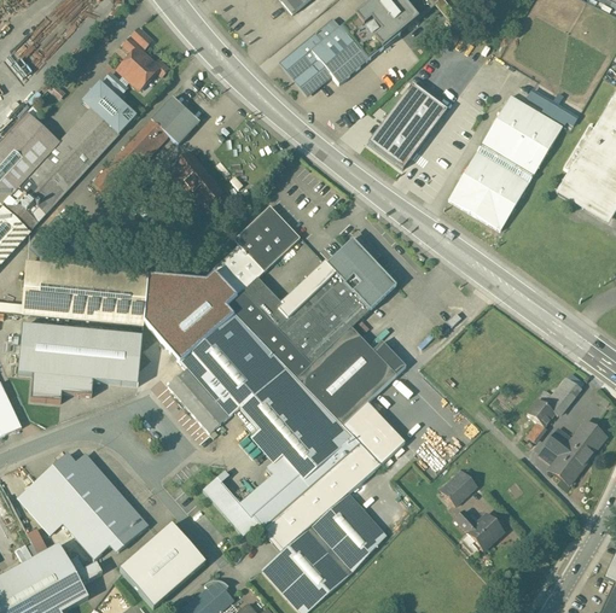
[(284,0),(294,11),(308,0),(284,0)]
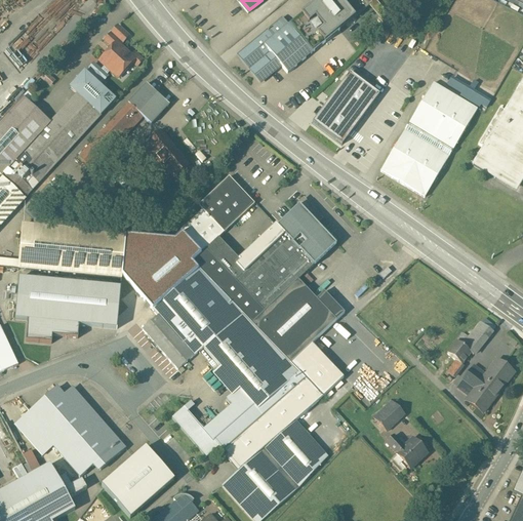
[(325,39),(356,14),(347,3),(344,0),(316,0),(303,11),(325,39)]
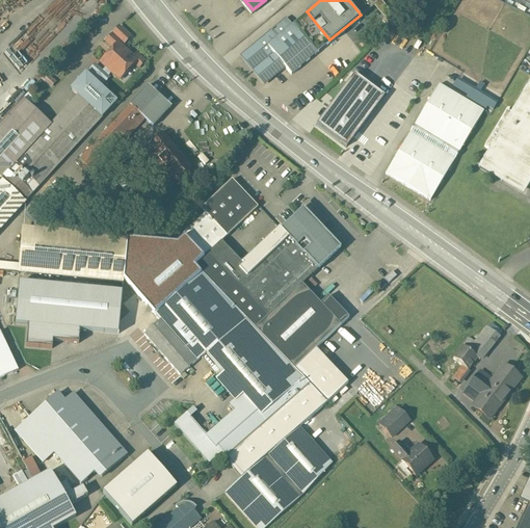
[(354,0),(351,3),(361,15),(375,2),(373,0),(354,0)]
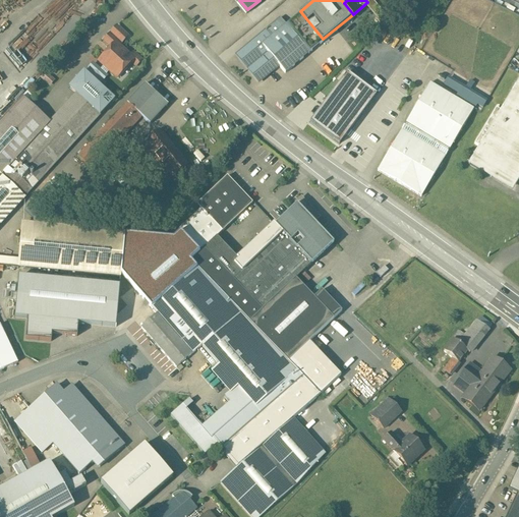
[(287,21),(310,50),(323,39),(300,11),(287,21)]
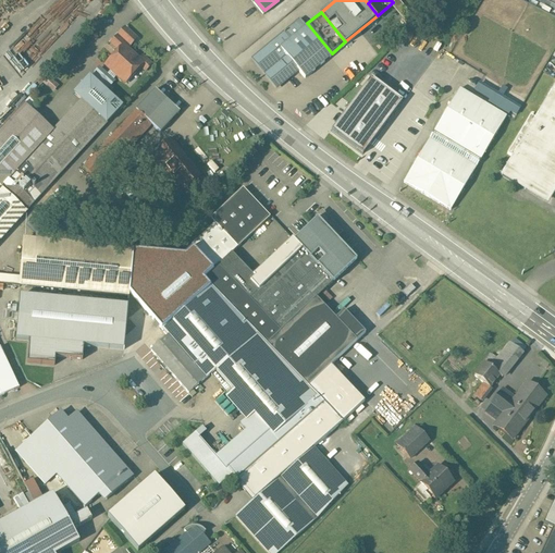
[(307,23),(300,15),(255,53),(279,82),(298,65),(306,74),(332,53),(307,23)]
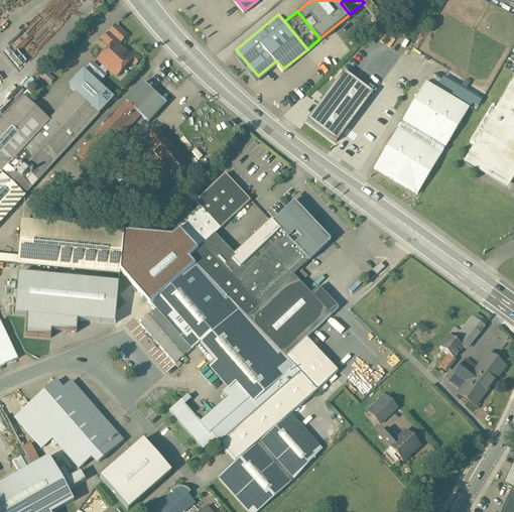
[(112,29),(109,27),(102,35),(110,43),(99,55),(114,71),(122,61),(125,66),(132,58),(135,62),(143,54),(134,45),(130,50),(120,41),(129,32),(119,22),(112,29)]
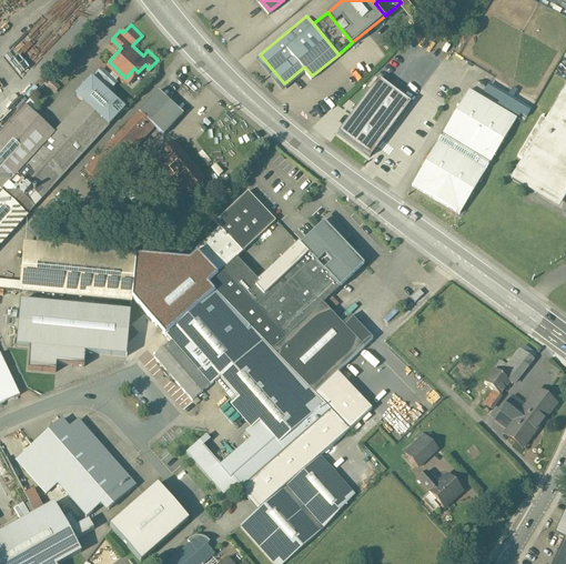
[(498,71),(494,80),(522,94),(536,69),(527,63),(517,82),(498,71)]
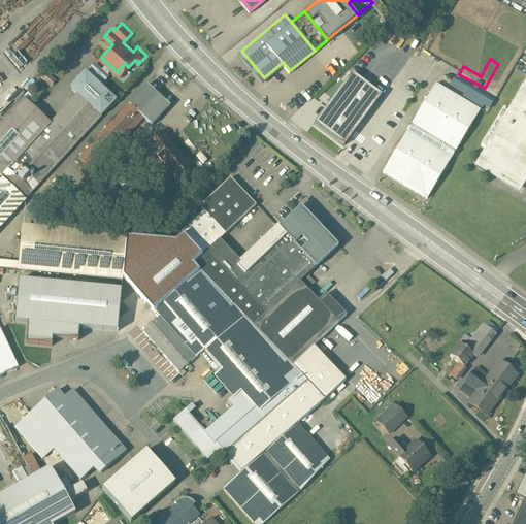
[(383,92),(354,70),(316,121),(344,142),(383,92)]
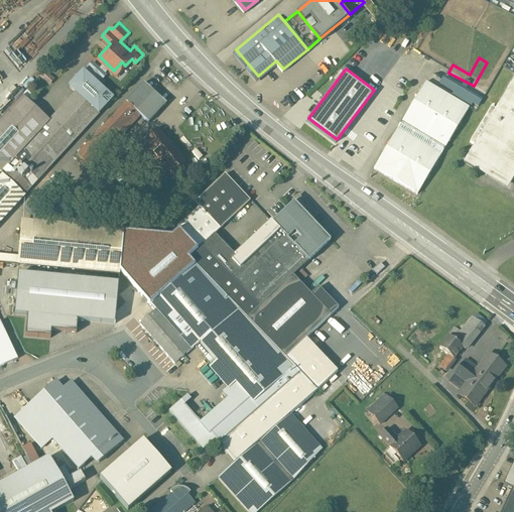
[(91,72),(49,118),(8,163),(31,183),(115,95),(91,72)]
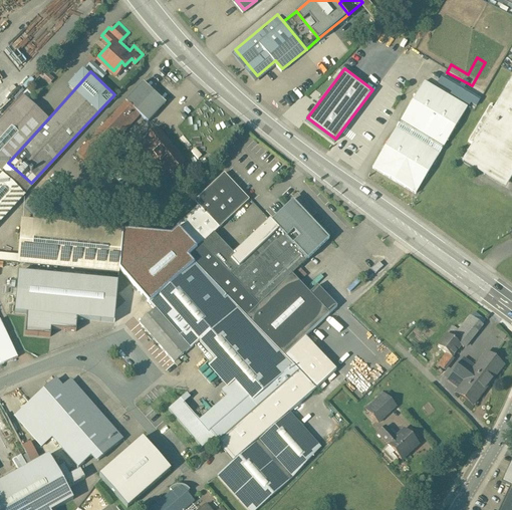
[(511,75),(495,104),(490,102),(469,138),(473,141),(463,158),(503,180),(511,167),(511,75)]
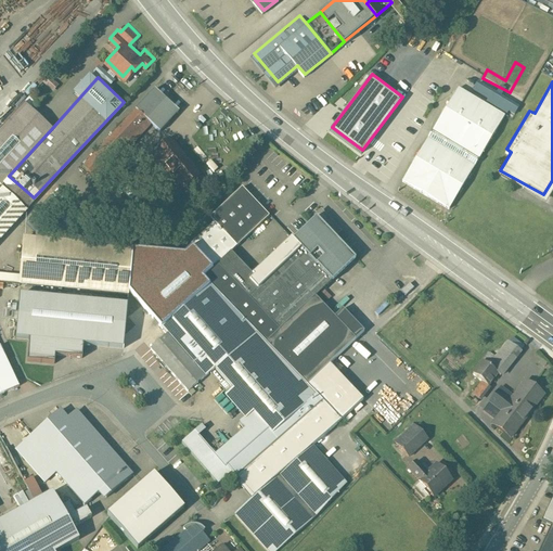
[(155,85),(136,105),(152,119),(162,127),(180,107),(155,85)]
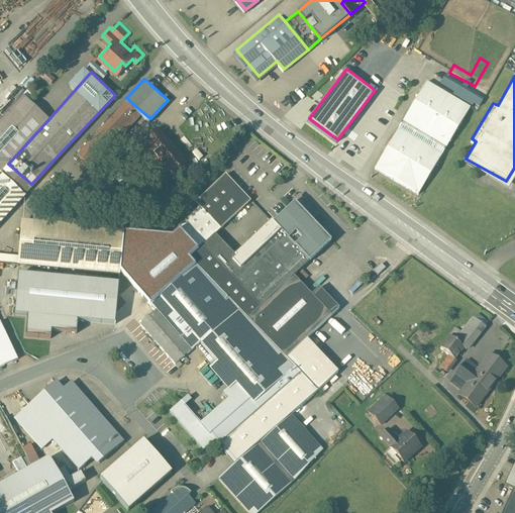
[(471,104),(426,79),(375,165),(419,191),(471,104)]
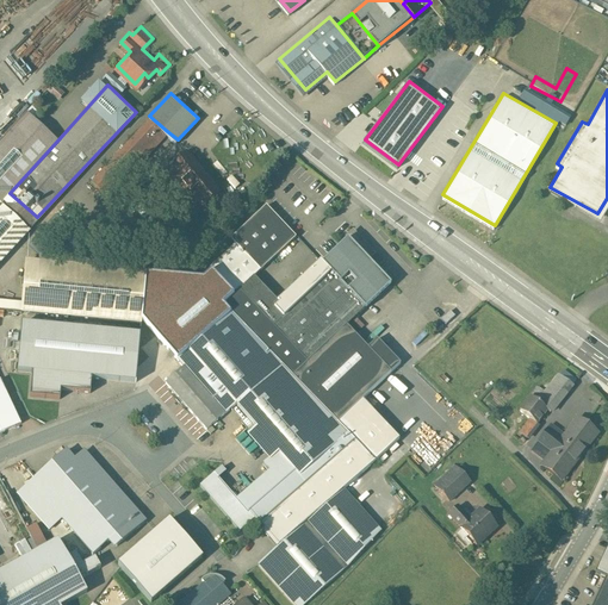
[(0,138),(0,199),(2,201),(10,193),(59,139),(26,110),(0,138)]
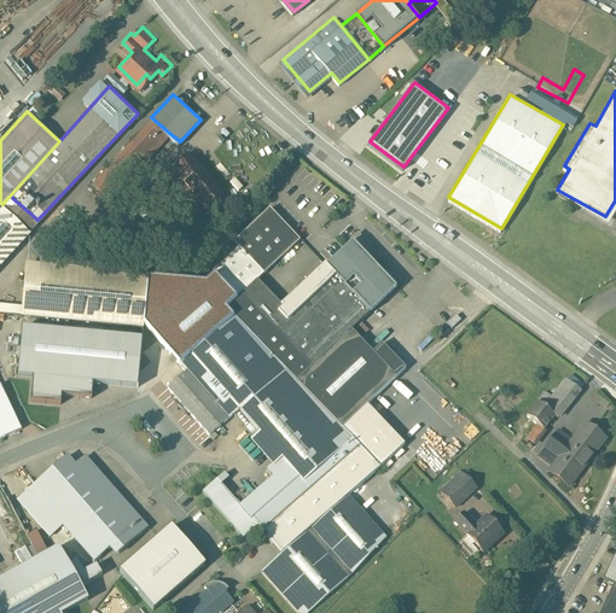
[(138,130),(152,144),(156,147),(169,133),(151,117),(138,130)]
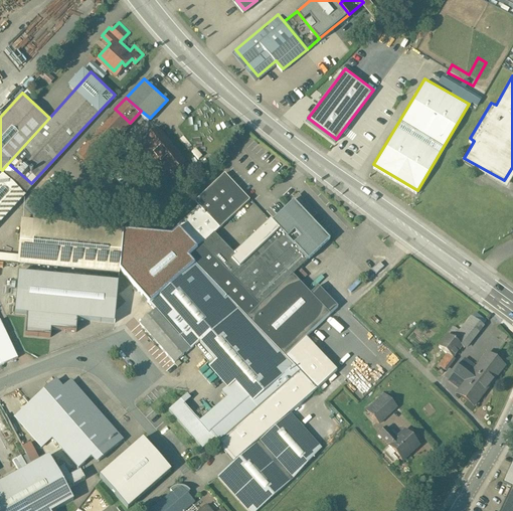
[(127,120),(115,109),(76,150),(89,161),(127,120)]
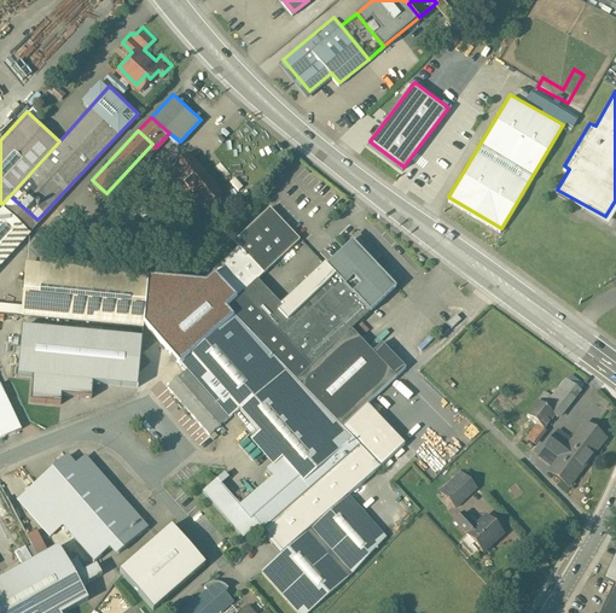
[(224,191),(190,150),(145,186),(164,210),(193,188),(207,204),(224,191)]
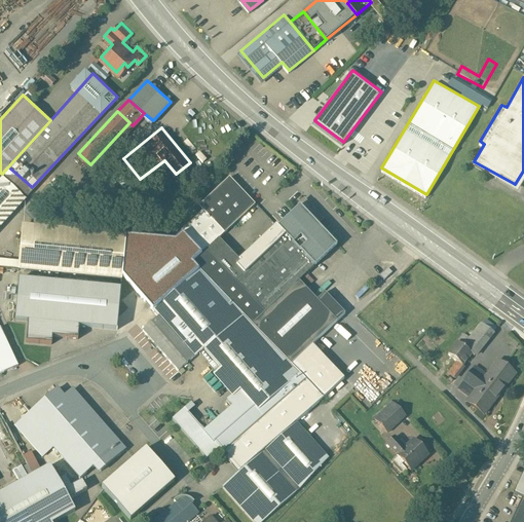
[(0,222),(32,187),(8,166),(2,174),(0,172),(0,222)]
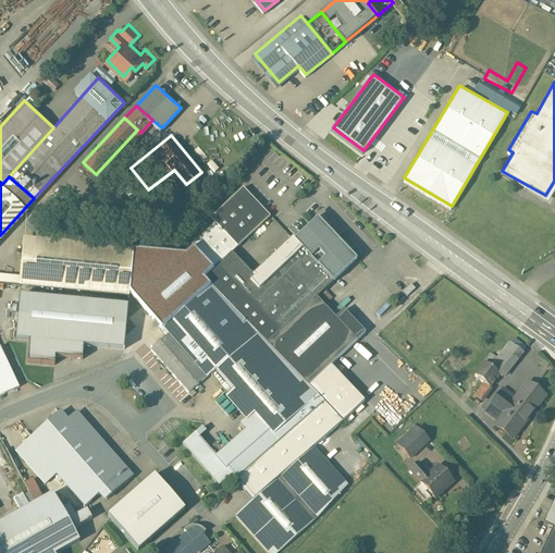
[(216,218),(241,242),(271,212),(243,184),(211,213),(216,218)]
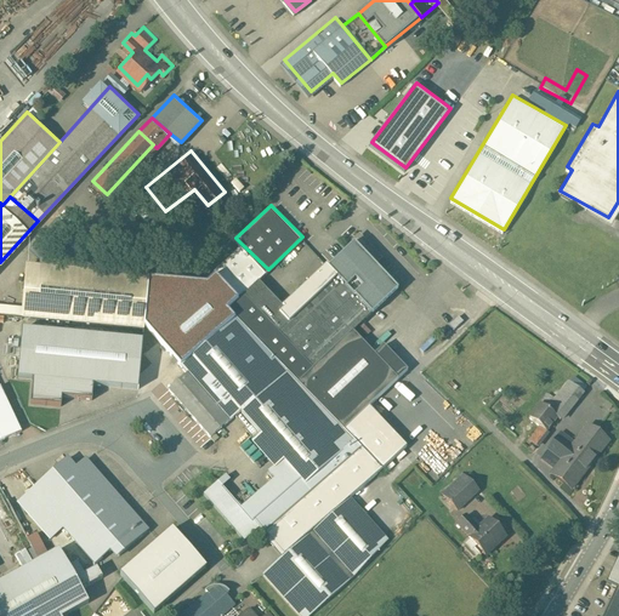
[(135,233),(98,222),(94,237),(131,247),(135,233)]
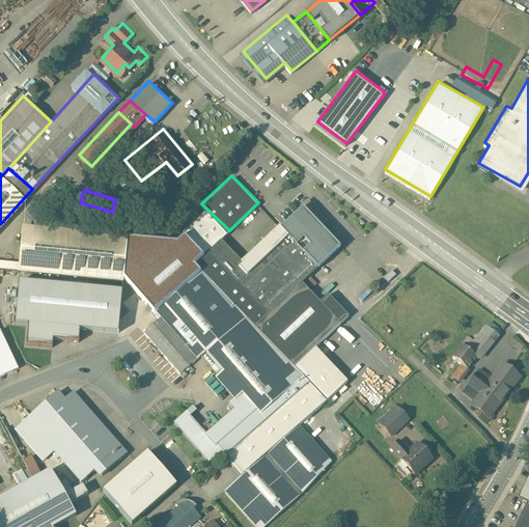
[(268,311),(303,279),(340,244),(321,222),(327,217),(309,199),(243,259),(239,264),(248,272),(239,280),(268,311)]
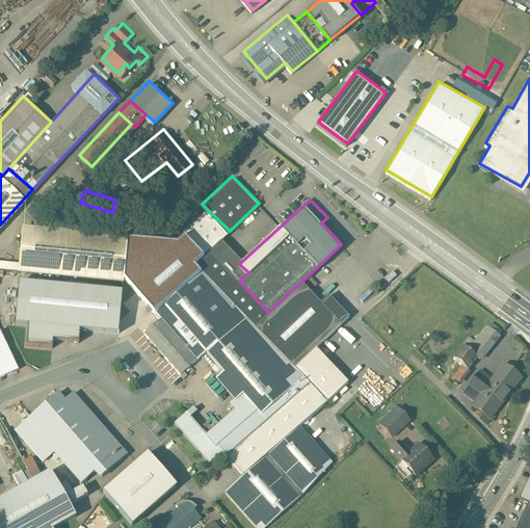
[(186,233),(206,254),(223,237),(230,231),(206,208),(183,230),(186,233)]
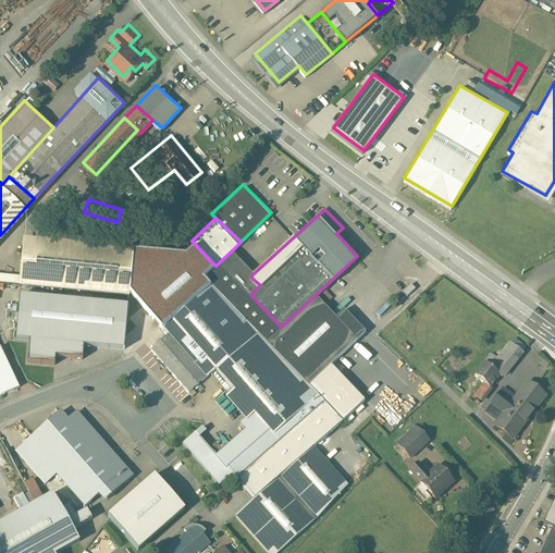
[(134,244),(24,234),(21,281),(131,291),(131,287),(134,247),(134,244)]
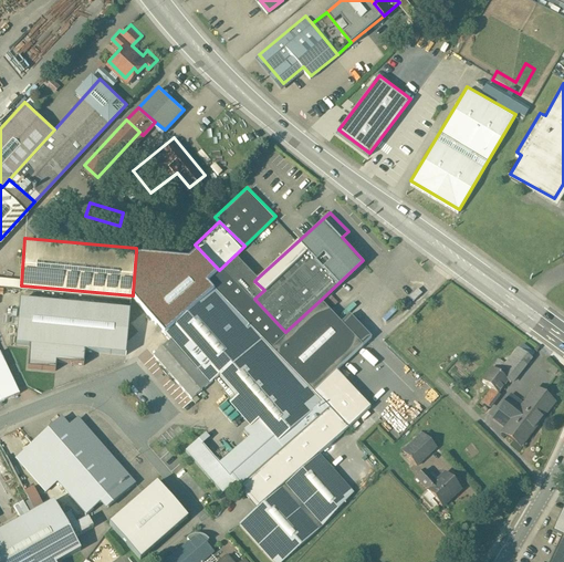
[(133,292),(166,329),(210,290),(204,283),(209,279),(219,270),(198,248),(189,256),(136,251),(133,292)]
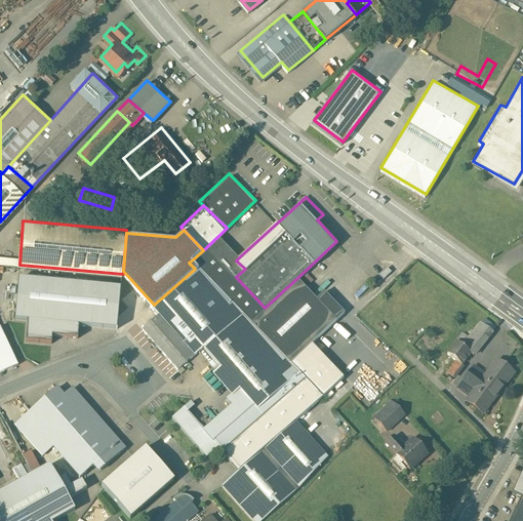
[(194,258),(242,310),(251,320),(265,308),(236,277),(245,269),(236,261),(240,256),(220,234),(203,250),(194,258)]
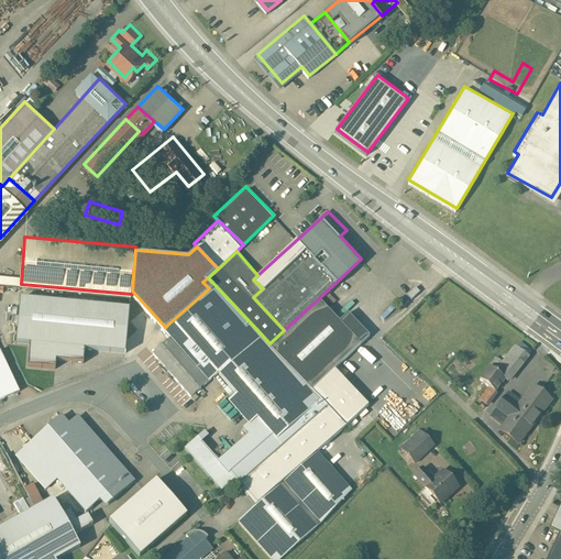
[(260,332),(208,277),(202,282),(209,288),(254,337),(260,332)]
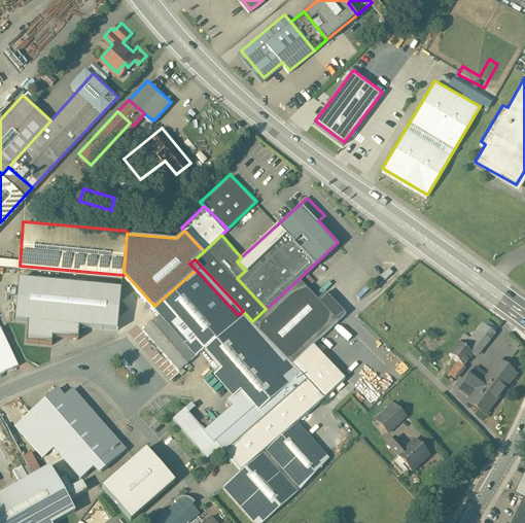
[(124,279),(20,270),(15,314),(29,315),(81,320),(120,323),(124,279)]
